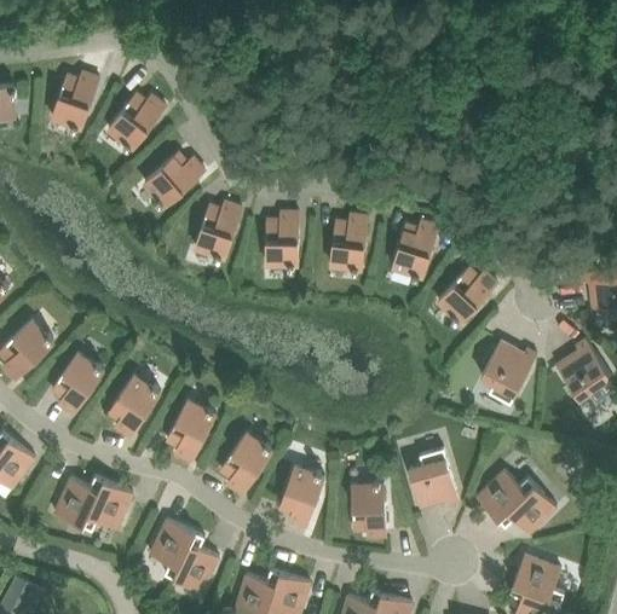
[(65,76),(50,122),(80,132),(98,80),(80,74),(78,81),(65,76)]
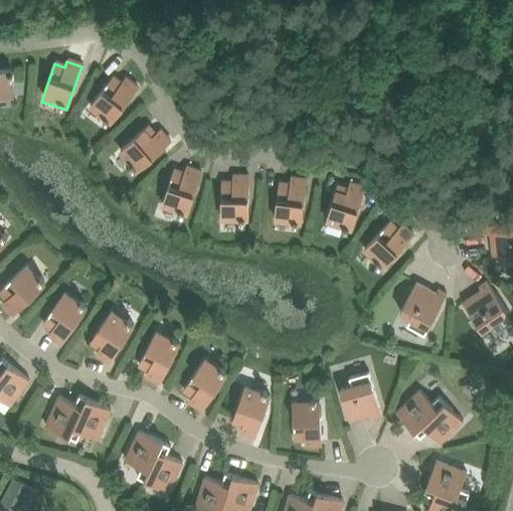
[(10,72),(0,72),(0,100),(11,100),(10,80),(12,80),(12,75),(10,75),(10,72)]
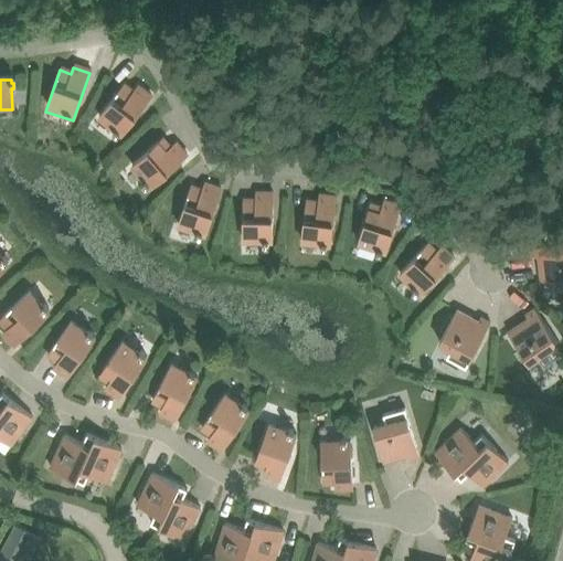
[(123,86),(96,122),(119,139),(150,98),(136,88),(133,94),(123,86)]
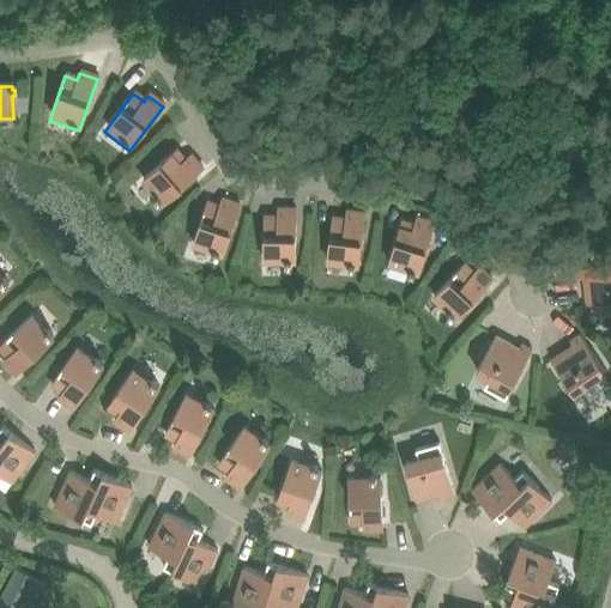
[(140,183),(159,207),(201,171),(189,157),(183,163),(175,153),(140,183)]
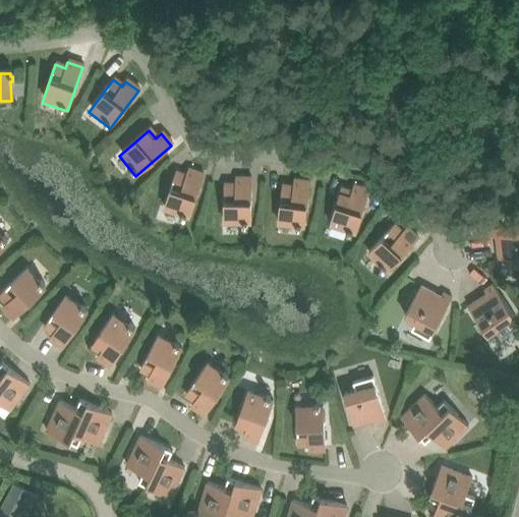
[(162,213),(187,221),(203,176),(187,171),(185,177),(175,174),(162,213)]
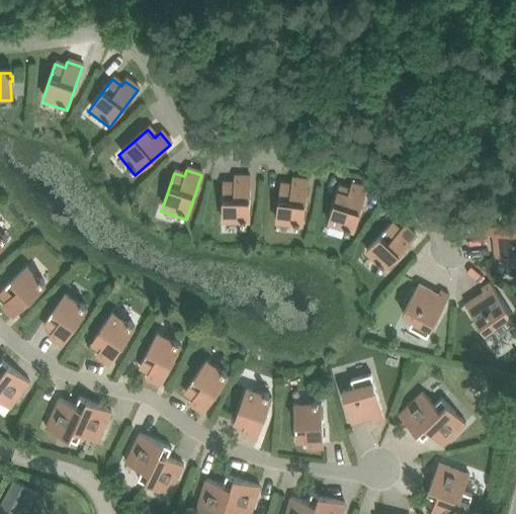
[(222,225),(249,226),(249,179),(233,179),(233,185),(222,185),(222,225)]
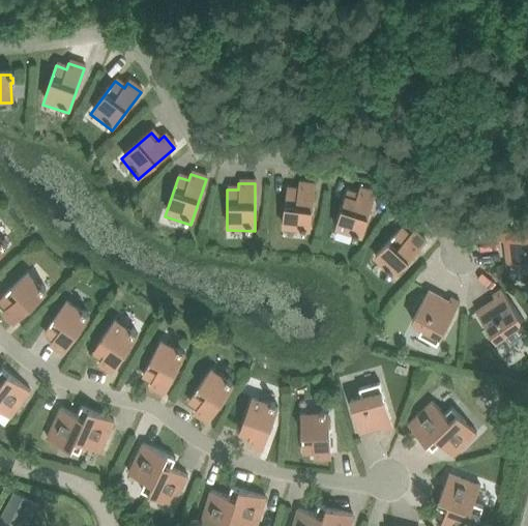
[(281,231),(309,234),(314,187),(298,185),(297,192),(286,191),(281,231)]
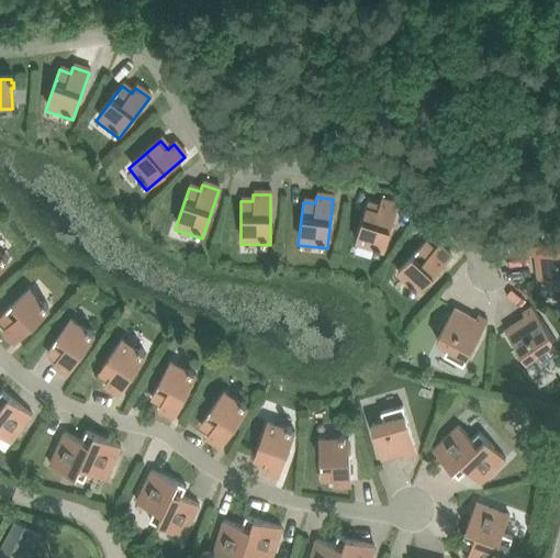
[(354,247),(382,255),(396,208),(381,202),(379,209),(367,205),(354,247)]
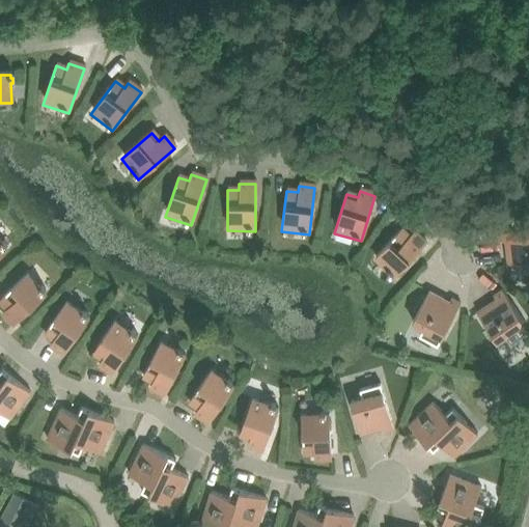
[(528,230),(499,233),(500,245),(504,244),(507,267),(528,264),(528,230)]
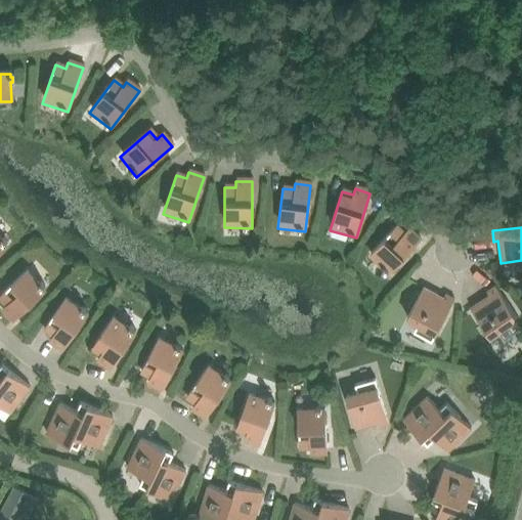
[(395,228),(381,243),(367,257),(388,276),(420,242),(407,231),(403,235),(395,228)]
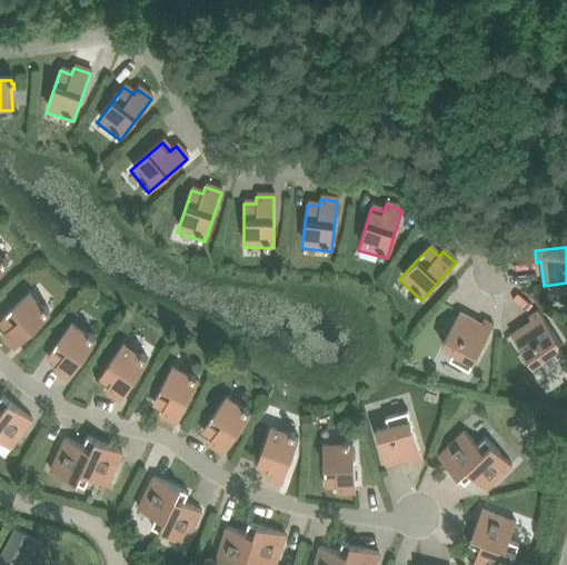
[(50,310),(56,303),(36,287),(30,295),(50,310)]
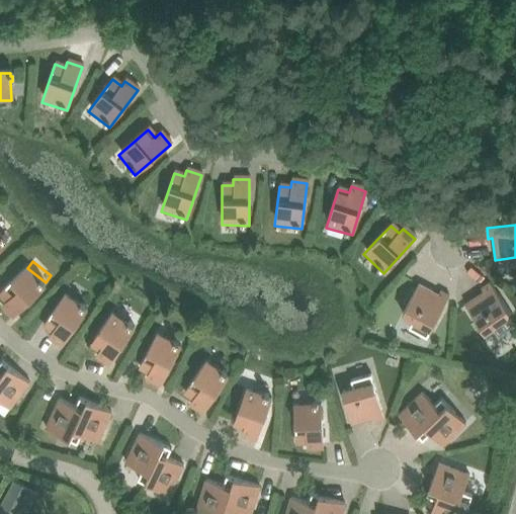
[(12,320),(26,306),(45,287),(26,268),(0,293),(0,297),(5,304),(1,308),(12,320)]
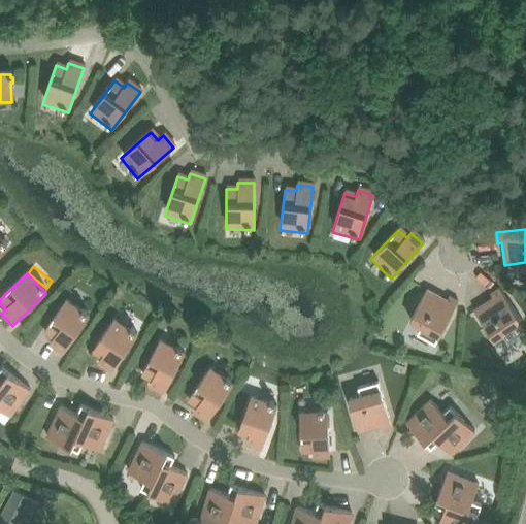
[(507,342),(525,330),(498,291),(489,297),(492,300),(472,314),(492,341),(502,335),(507,342)]
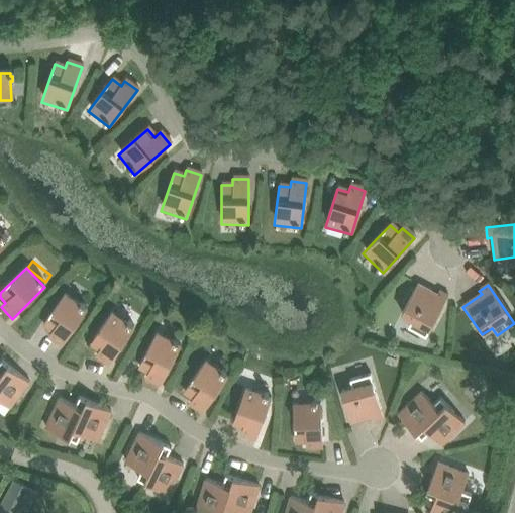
[(416,286),(399,317),(410,323),(407,329),(425,338),(447,298),(438,293),(436,296),(416,286)]
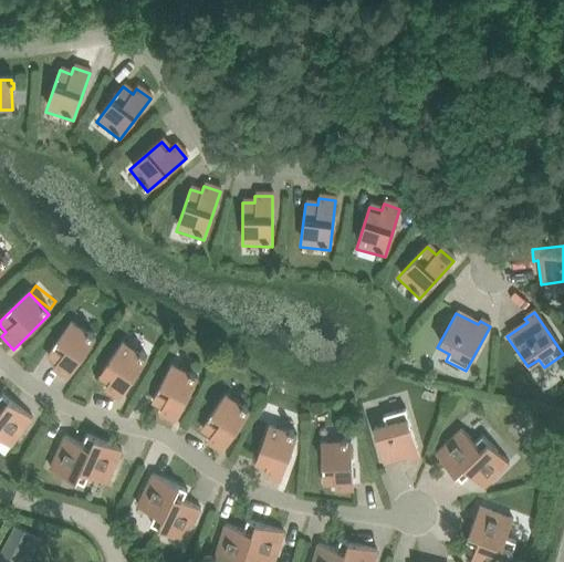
[(95,340),(71,323),(47,358),(56,365),(52,371),(66,381),(95,340)]
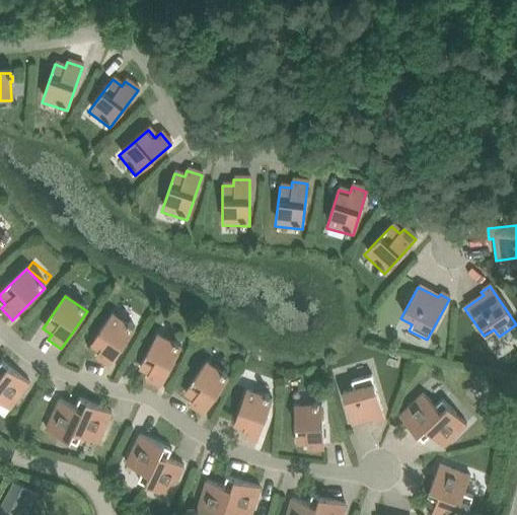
[(108,368),(120,351),(134,329),(112,314),(90,348),(99,354),(95,359),(108,368)]
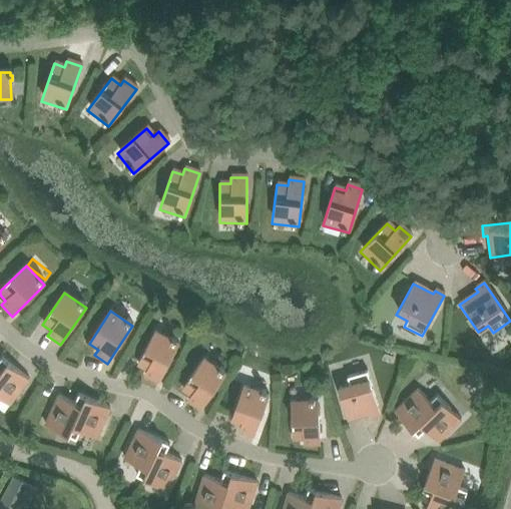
[(155,332),(146,348),(137,366),(147,371),(144,377),(158,384),(178,344),(155,332)]
